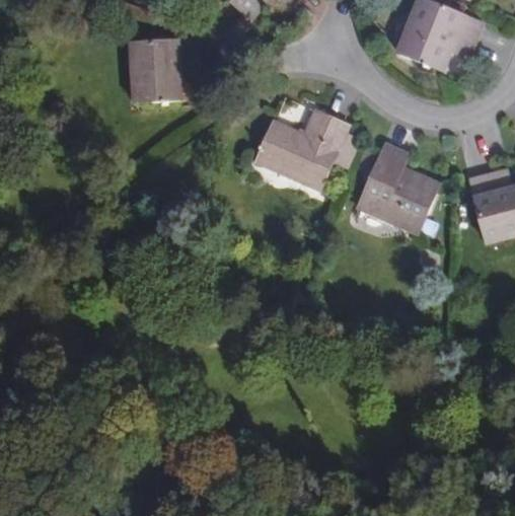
[(224,0),(249,20),(267,0),(224,0)]
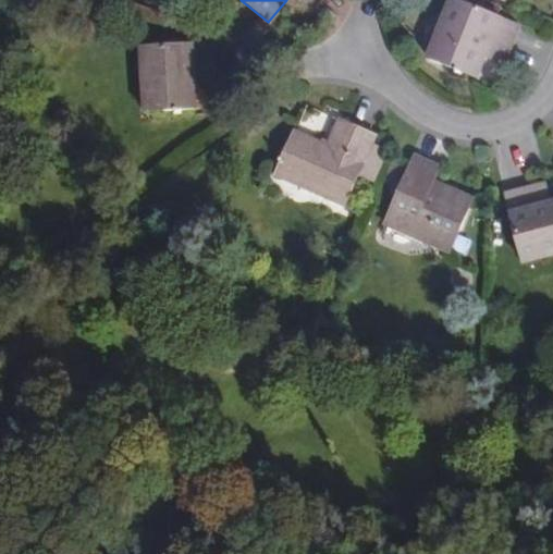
[(474,74),(482,54),(487,45),(505,51),(516,24),(458,0),(449,0),(427,56),(474,74)]
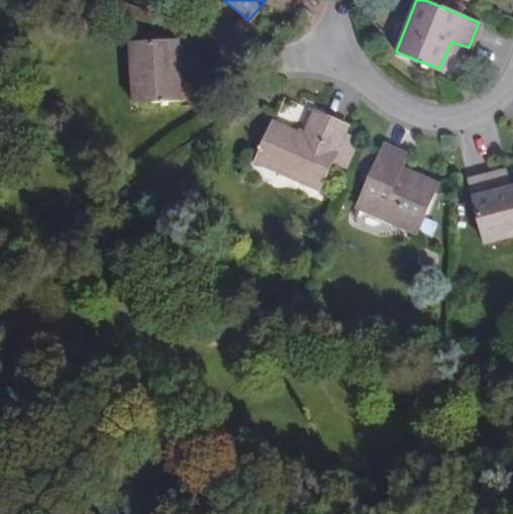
[(128,41),(130,79),(140,79),(141,100),(179,99),(178,77),(177,66),(196,66),(195,38),(128,41)]
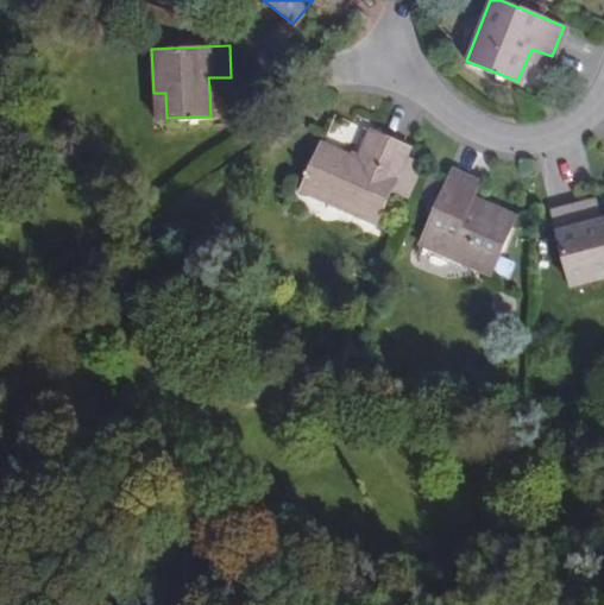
[(532,49),(527,60),(547,67),(552,56),(532,49)]
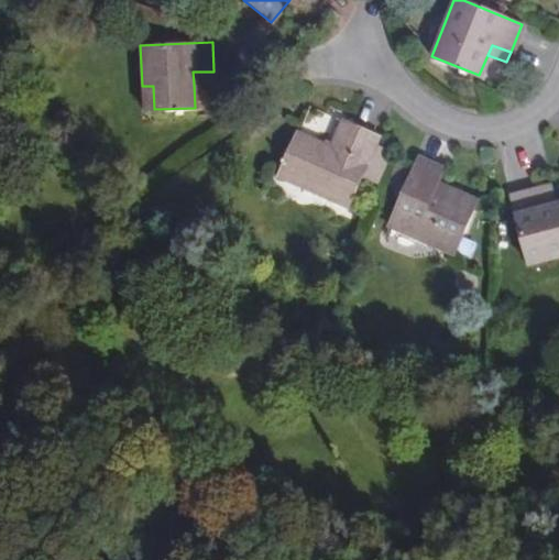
[(214,84),(214,72),(193,72),(194,84),(214,84)]
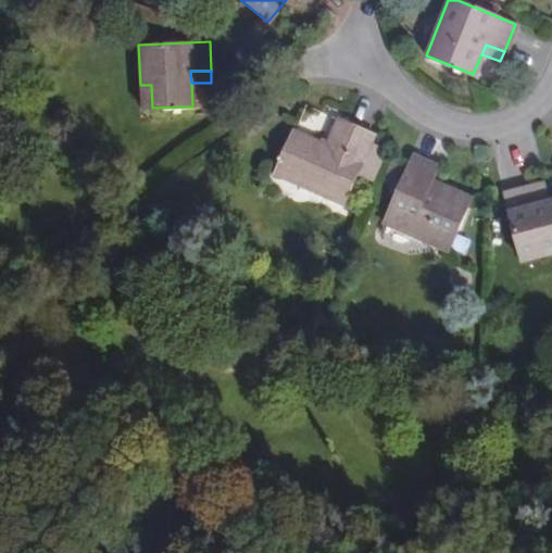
[(151,85),(140,85),(141,109),(152,108),(151,85)]
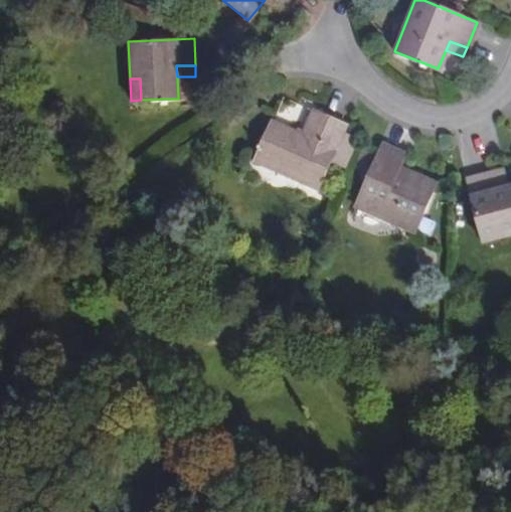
[(329,155),(348,164),(360,138),(341,129),(345,121),(311,107),(300,130),(271,118),(253,156),(316,184),(329,155)]
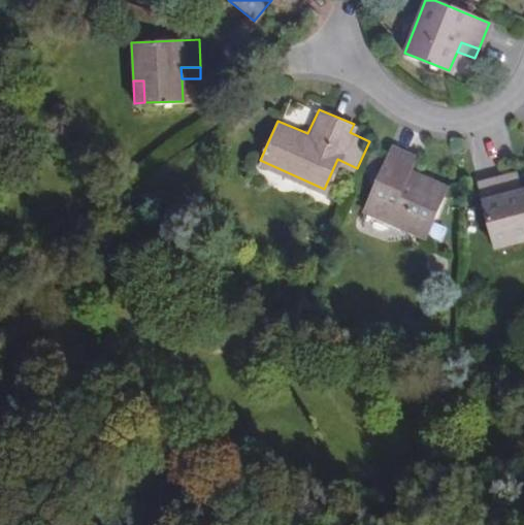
[(400,165),(405,152),(390,144),(362,207),(423,235),(445,186),(408,169),(400,165)]
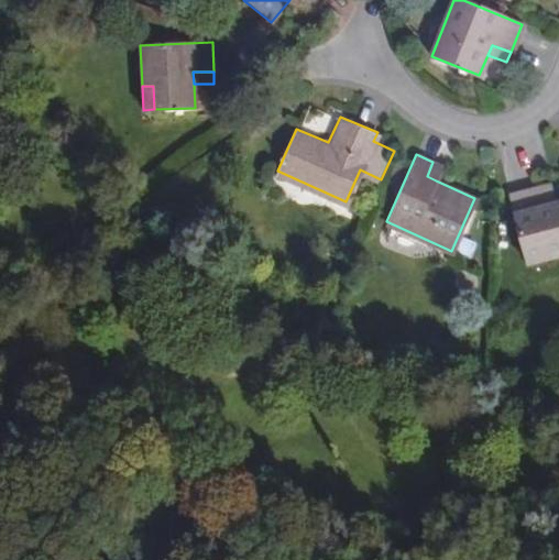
[(442,165),(433,162),(427,176),(436,180),(442,165)]
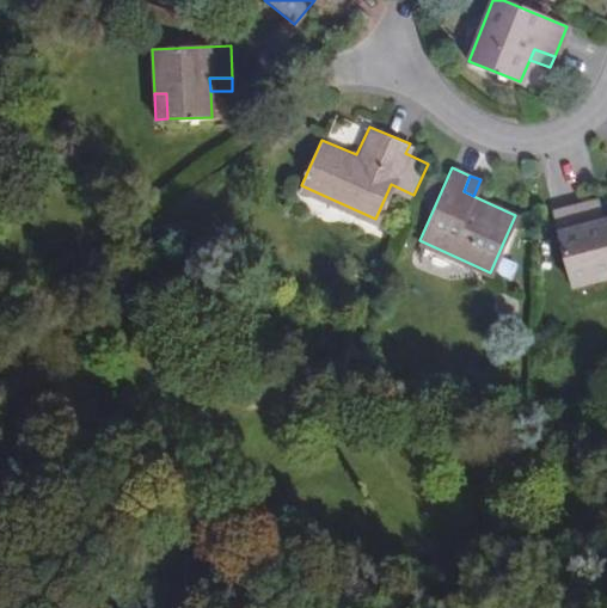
[(596,198),(583,202),(589,222),(601,219),(596,198)]
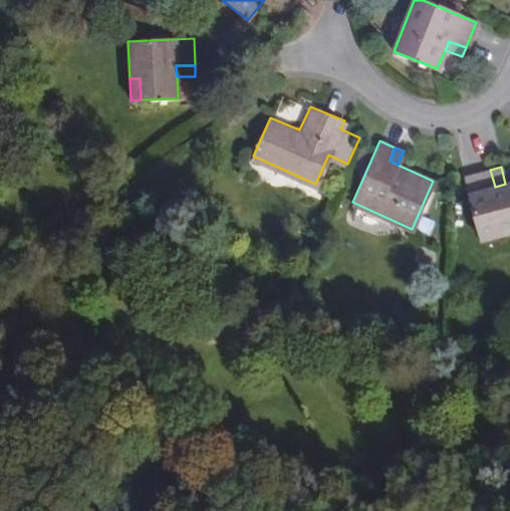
[(495,187),(490,170),(464,176),(479,240),(509,232),(509,182),(505,184),(495,187)]
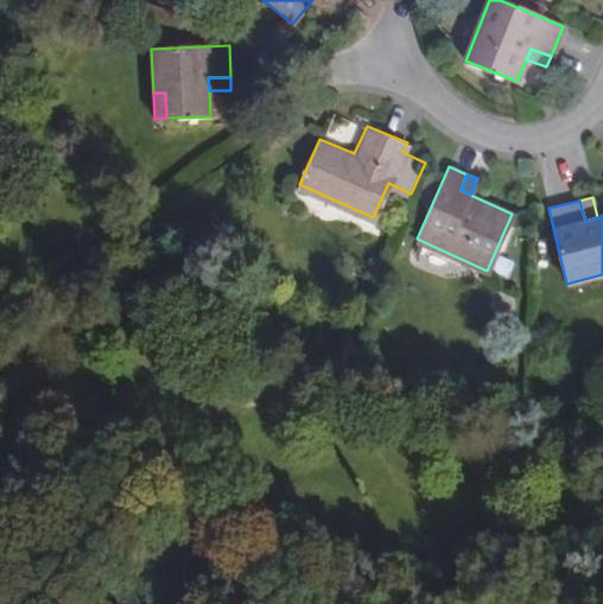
All buildings are outlined.
